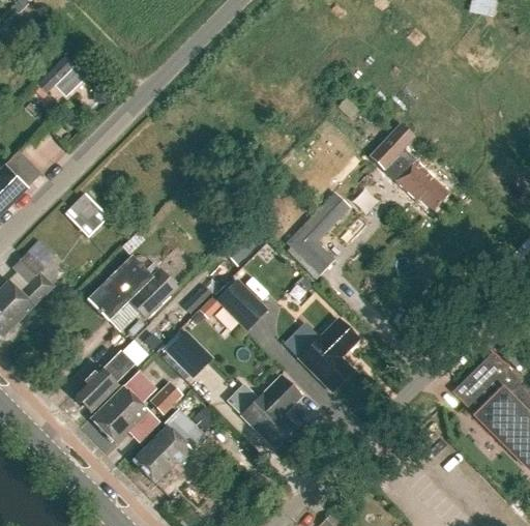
[(494,16),(497,0),(471,0),(470,10),(494,16)]
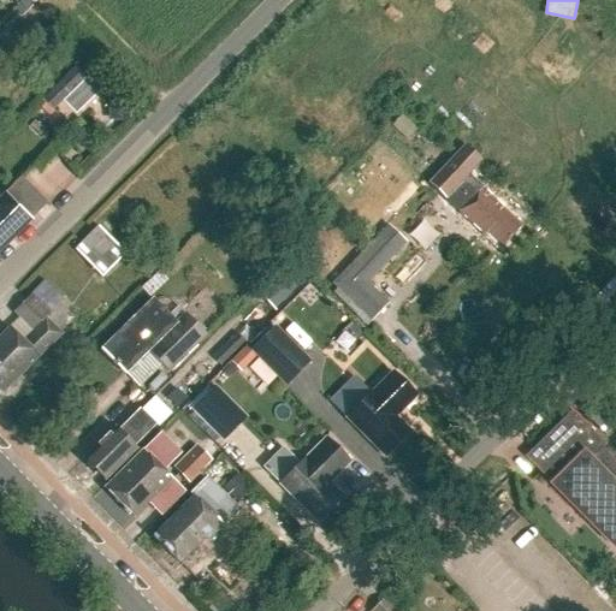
[(86,54),(43,96),(54,107),(96,64),(86,54)]
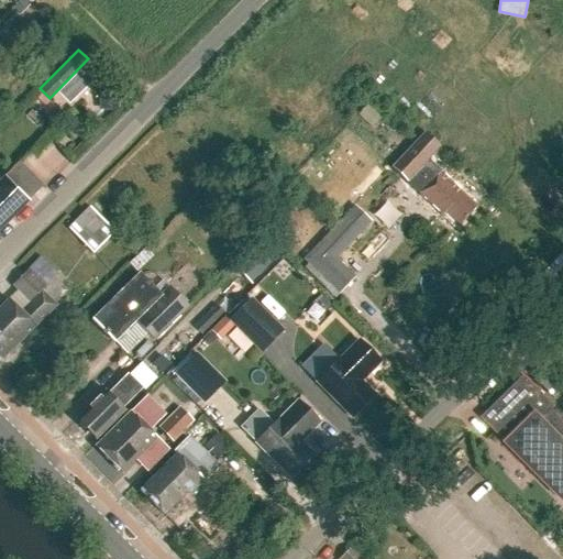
[(119,108),(120,87),(100,86),(98,107),(119,108)]
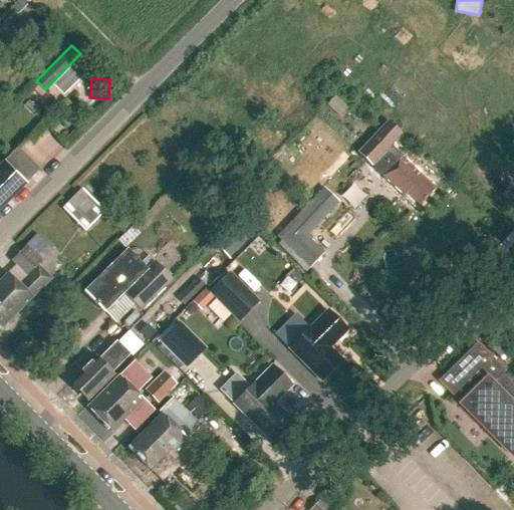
[(389,117),(357,150),(371,164),(376,158),(382,152),(403,132),(389,117)]
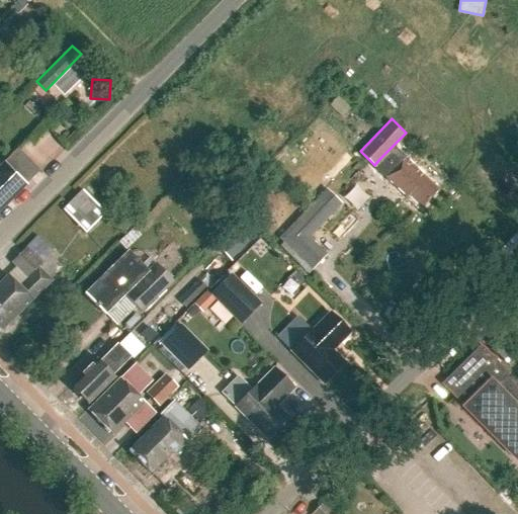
[(18,145),(0,162),(0,208),(28,181),(26,180),(39,167),(18,145)]
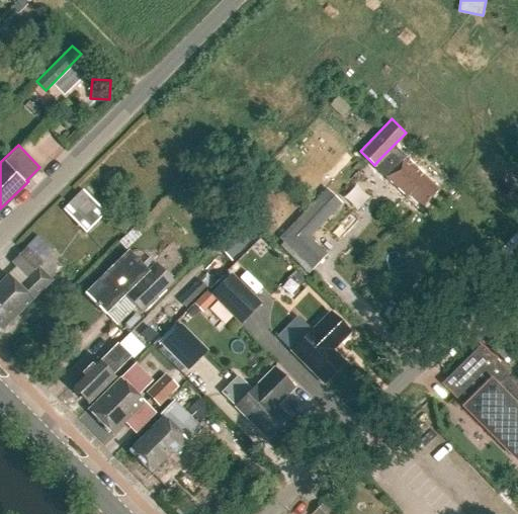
[(385,153),(379,159),(392,169),(386,174),(407,194),(410,191),(423,204),(439,187),(405,155),(397,163),(385,153)]
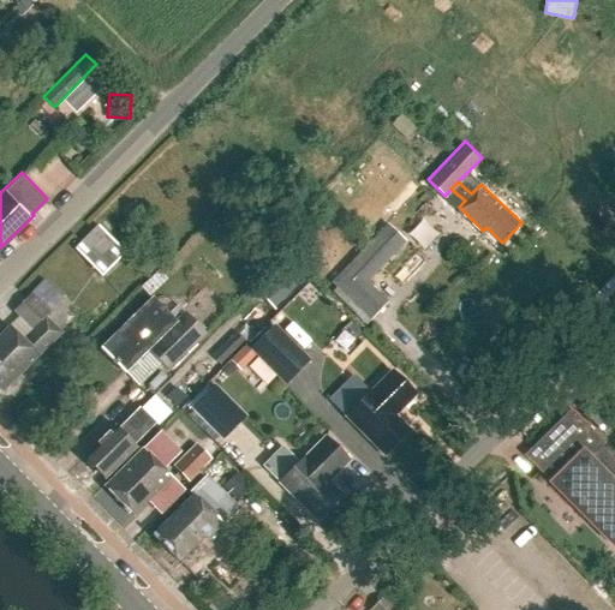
[(329,217),(336,210),(329,203),(322,210),(329,217)]
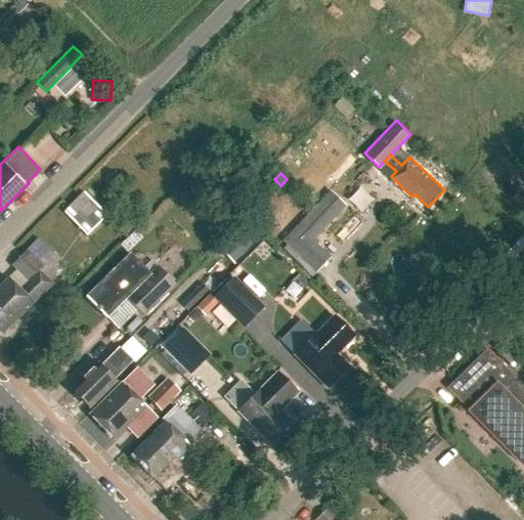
[(87,232),(106,212),(84,189),(64,210),(87,232)]
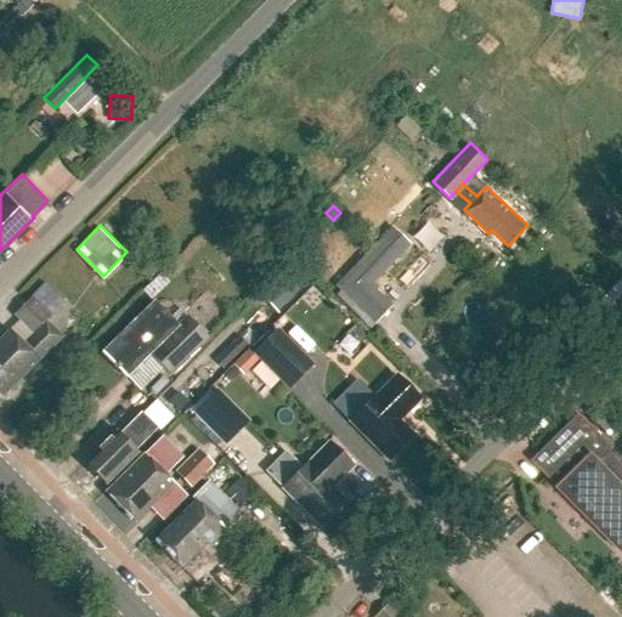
[(561,262),(569,256),(554,242),(548,249),(561,262)]
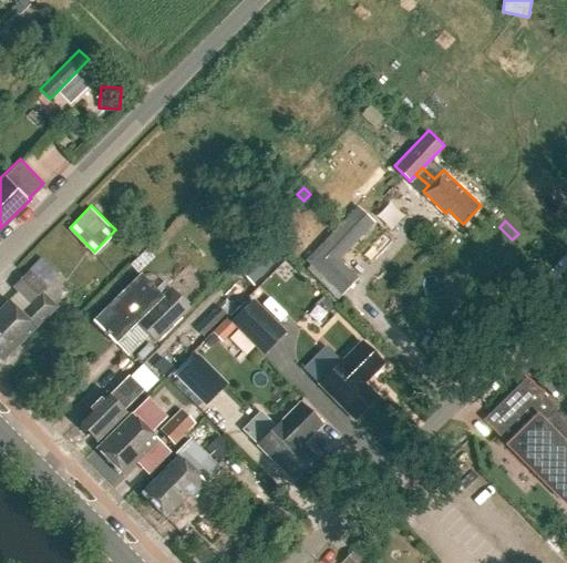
[(321,244),(307,258),(315,266),(341,293),(357,276),(331,251),(322,242),(321,244)]
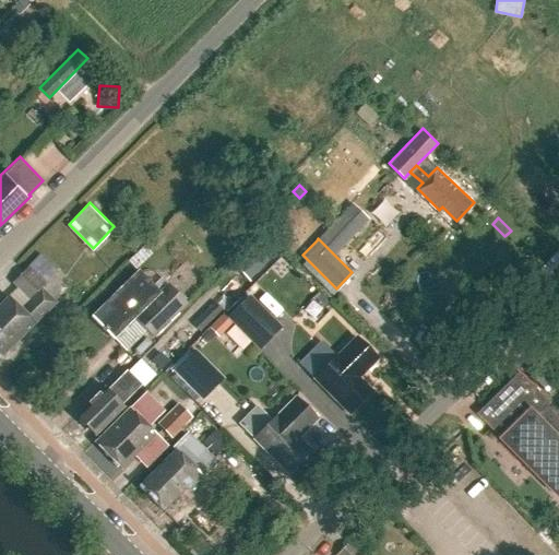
[(235,264),(249,279),(274,255),(260,240),(235,264)]
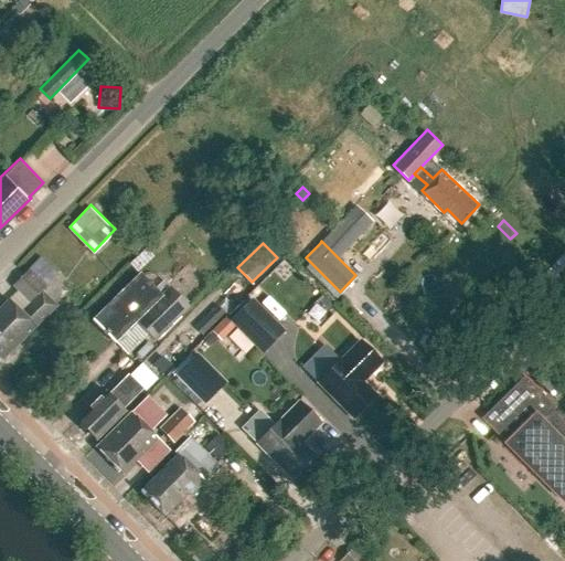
[(0,358),(1,360),(57,304),(42,288),(59,272),(41,254),(12,283),(18,289),(0,306),(0,358)]
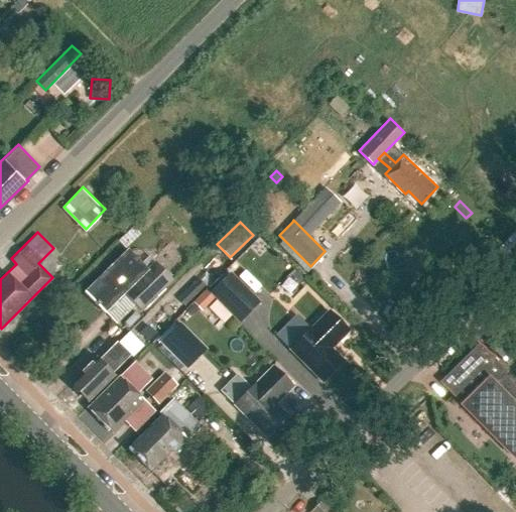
[(142,309),(173,278),(154,259),(147,267),(128,247),(85,289),(105,310),(125,291),(142,309)]
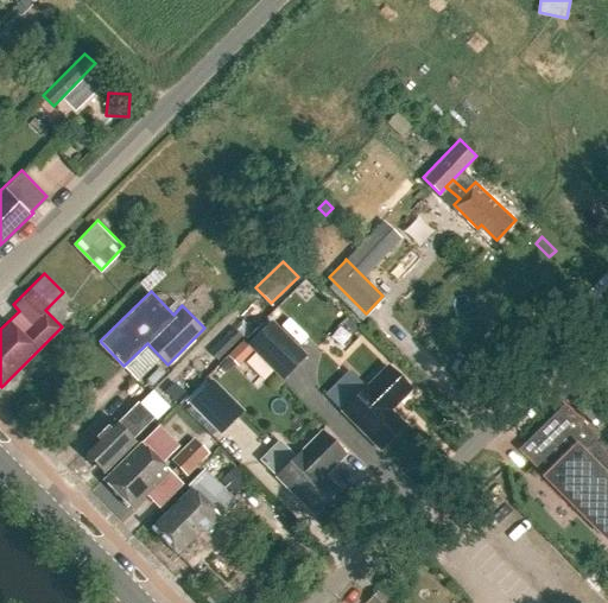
[(306,354),(272,319),(247,343),(283,379),(306,354)]
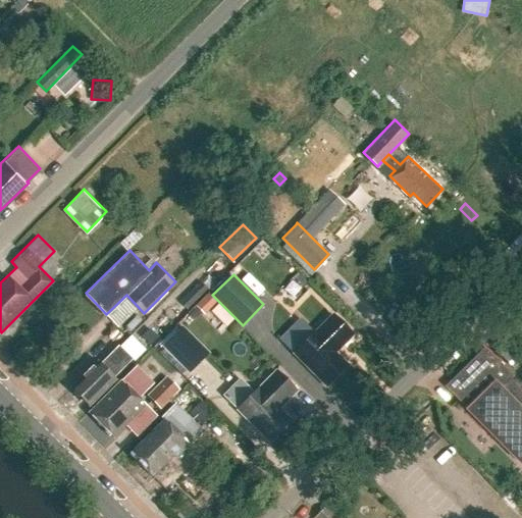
[(188,307),(207,288),(201,280),(180,301),(188,307)]
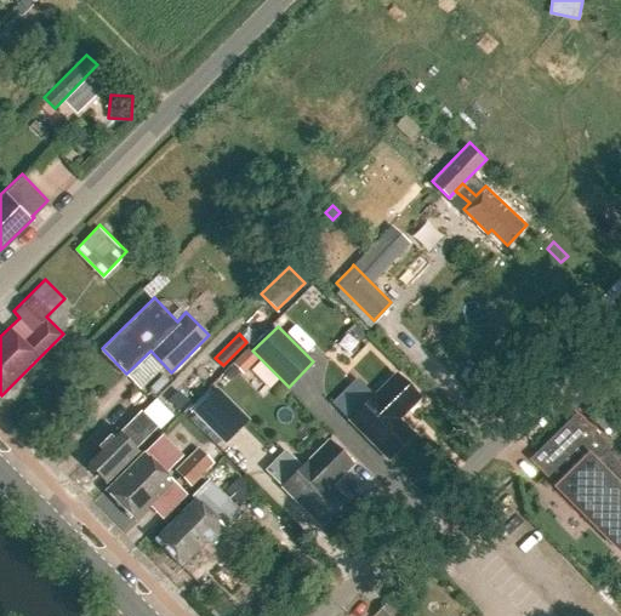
[(396,372),(348,418),(386,456),(412,431),(398,416),(419,395),(396,372)]
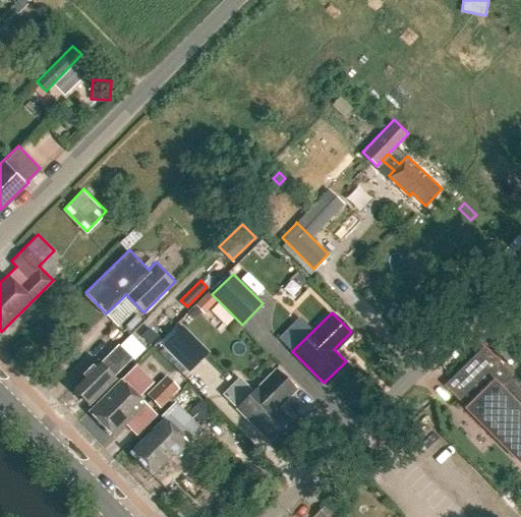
[(188,370),(209,350),(182,323),(161,343),(188,370)]
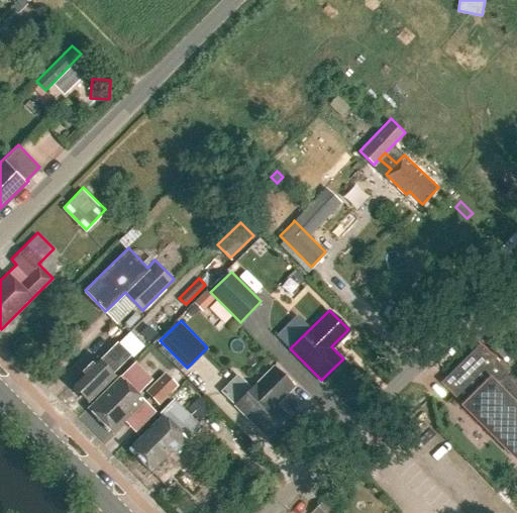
[(96,356),(71,381),(73,383),(72,385),(77,390),(80,390),(89,399),(115,374),(112,372),(130,353),(116,339),(98,357),(96,356)]
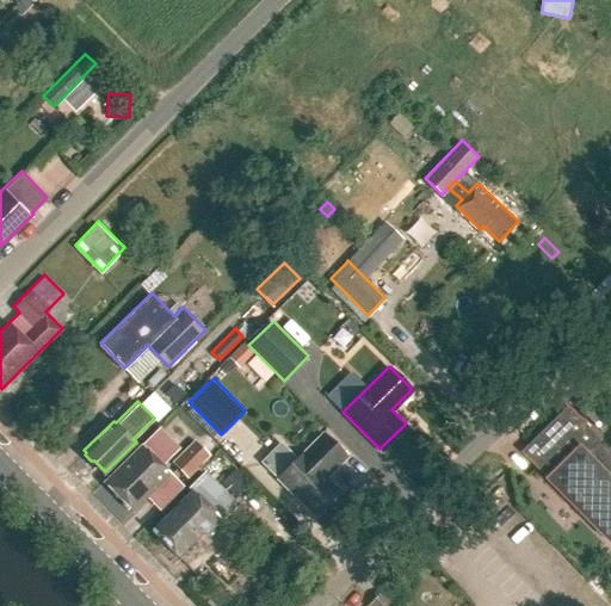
[(610,452),(599,441),(603,438),(571,404),(524,449),(550,475),(548,477),(610,540),(610,452)]
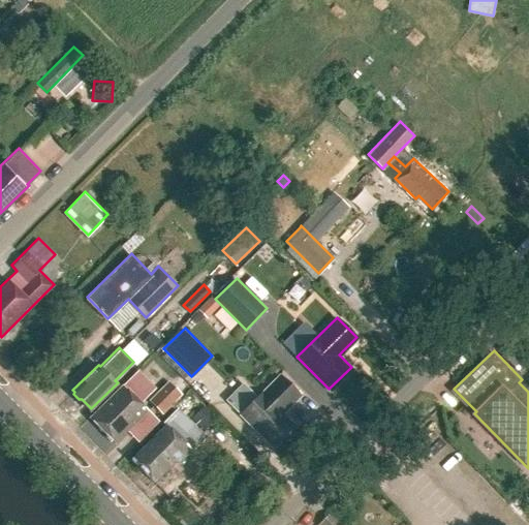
[(143,365),(129,380),(147,396),(160,380),(143,365)]
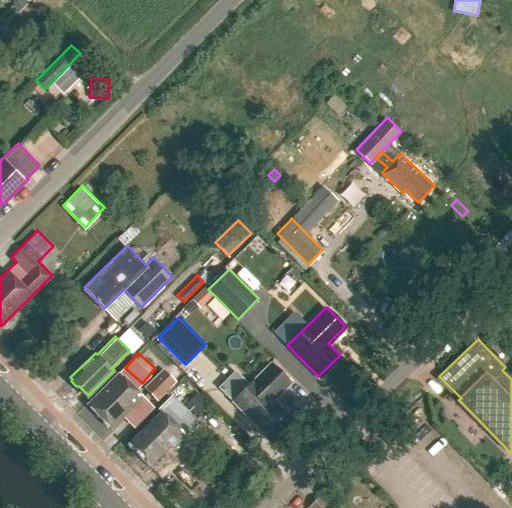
[(273,398),(290,381),(270,362),(232,400),(263,431),(284,410),(273,398)]
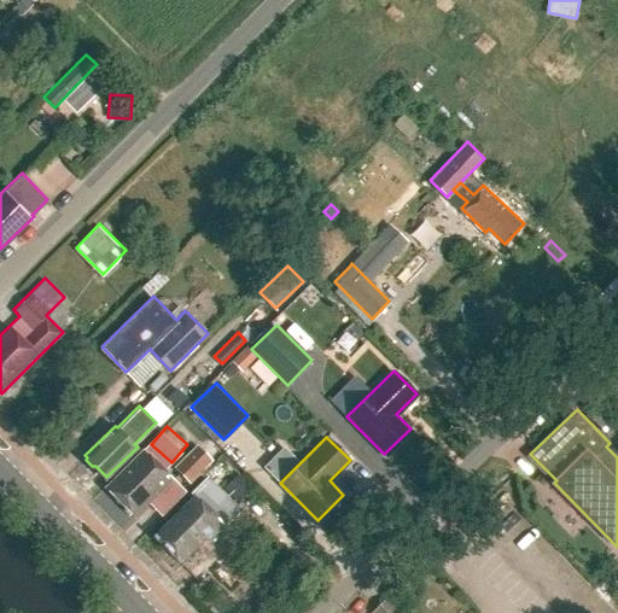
[(228,442),(222,448),(233,459),(239,453),(228,442)]
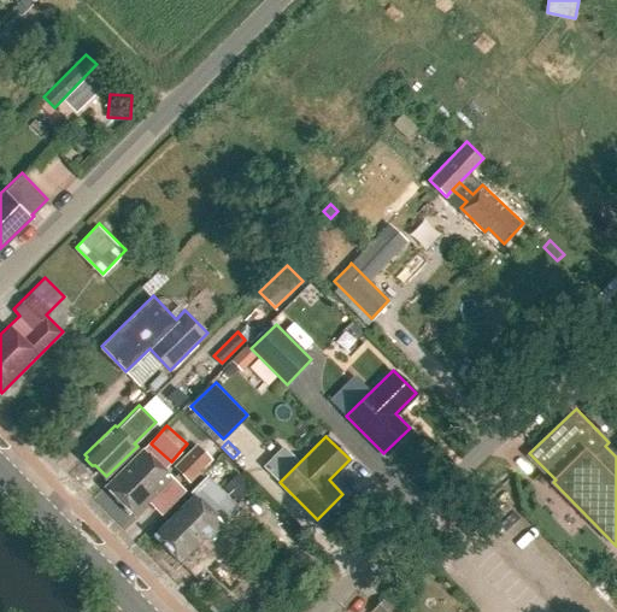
[(189,480),(211,458),(197,443),(175,465),(189,480)]
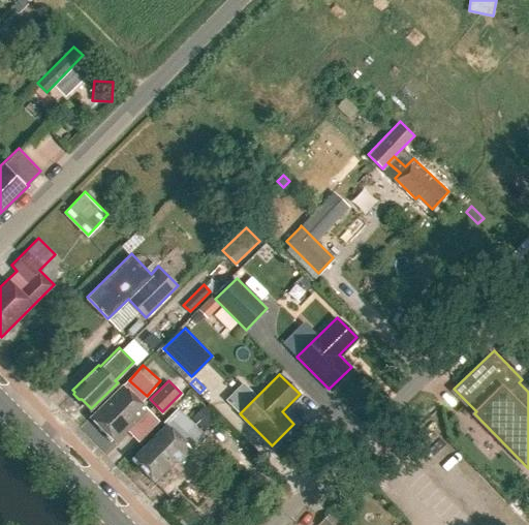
[(147,408),(139,402),(123,384),(91,415),(105,430),(104,433),(109,437),(112,437),(114,440),(128,427),(147,408)]
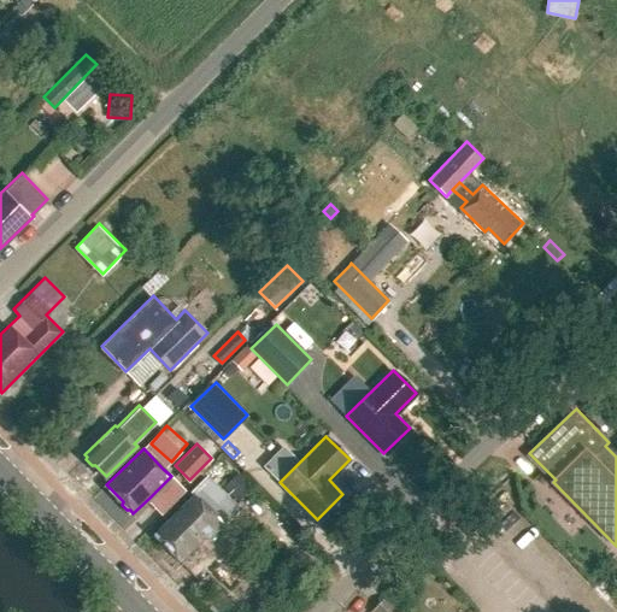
[(238,500),(253,486),(238,471),(223,486),(238,500)]
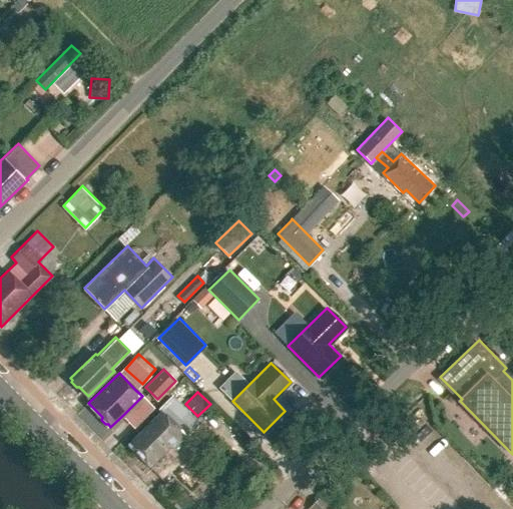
[(159,408),(161,410),(181,430),(193,416),(171,395),(159,408)]
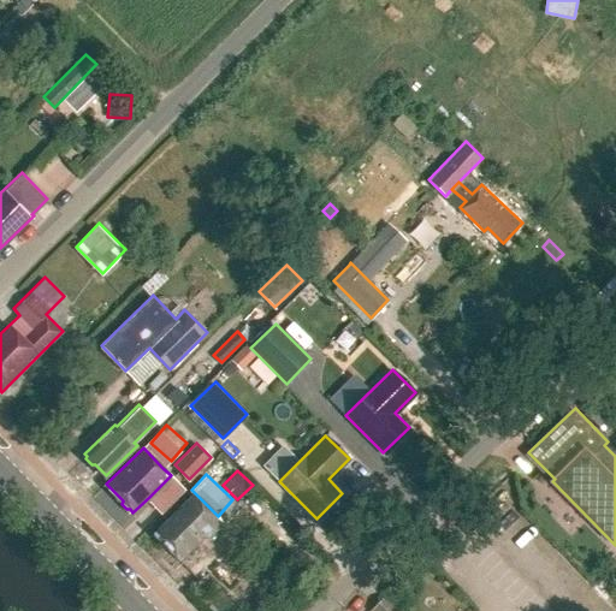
[(194,492),(154,534),(179,559),(205,534),(207,538),(223,522),(218,516),(194,492)]
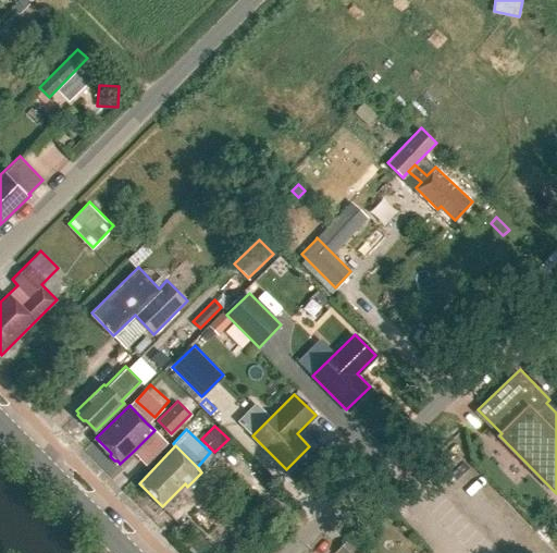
[(368,552),(353,537),(336,552),(337,552),(368,552)]
